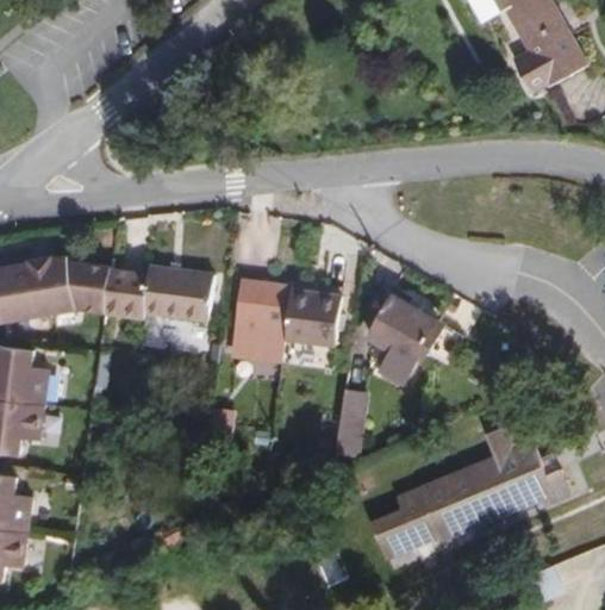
[(499,11),(493,0),(466,0),(479,23),(499,11)]
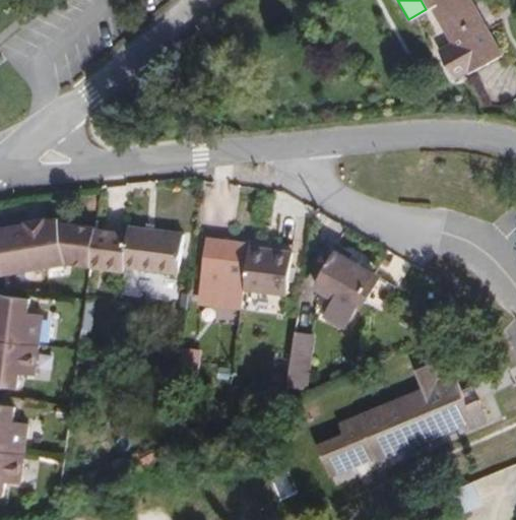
[(500,55),(469,0),(421,0),(426,9),(430,7),(449,43),(436,50),(452,79),(465,71),(466,74),(500,55)]
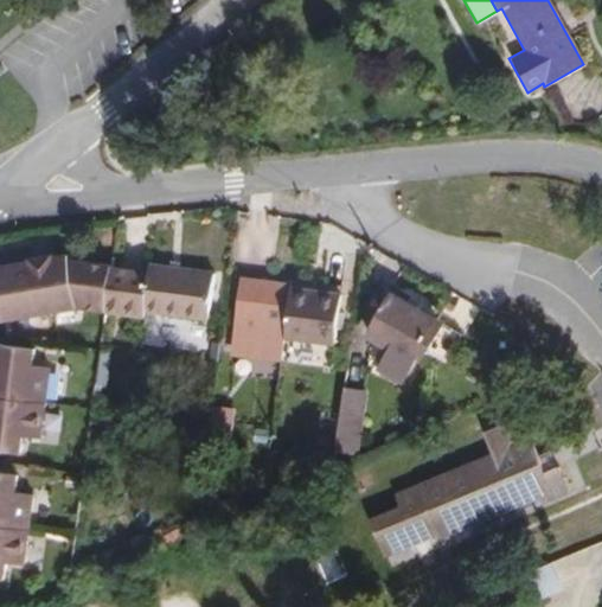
[(103,308),(109,263),(66,257),(66,253),(0,261),(0,315),(75,305),(103,308)]
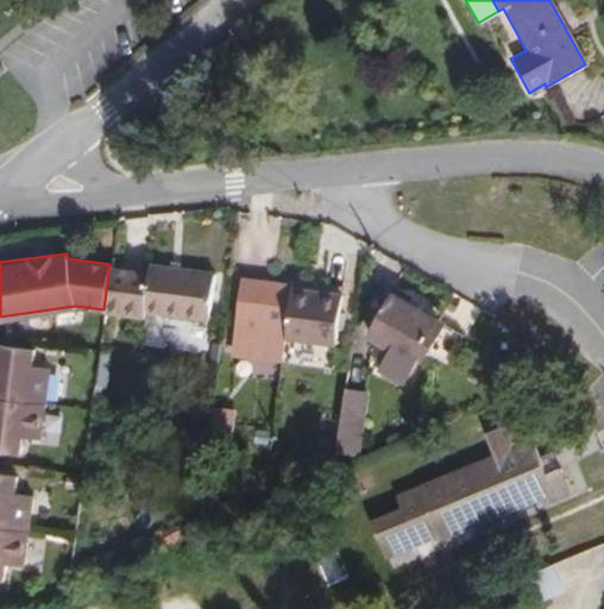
[(108,269),(104,312),(142,316),(143,311),(206,320),(212,275),(146,267),(145,274),(108,269)]
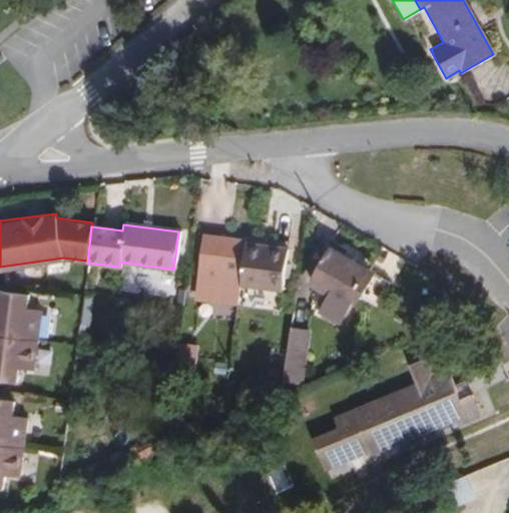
[(237,285),(243,243),(243,240),(202,234),(197,272),(199,273),(195,301),(235,307),(237,285)]
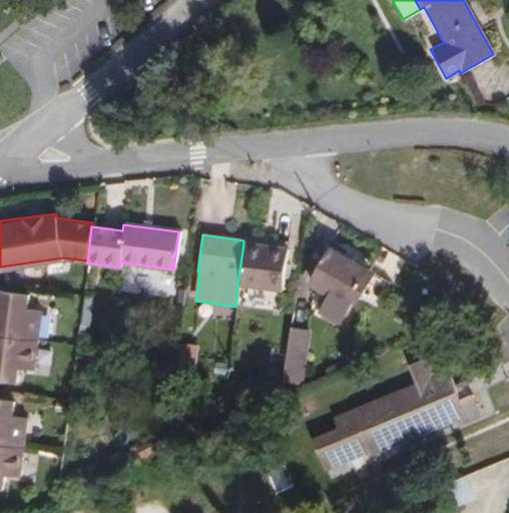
[(280,291),(286,249),(243,243),(237,285),(280,291)]
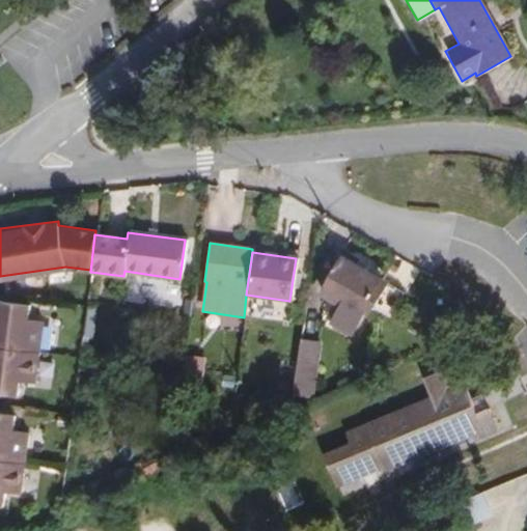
[(348,332),(379,278),(363,270),(352,263),(338,256),(319,292),(332,301),(338,304),(329,322),(348,332)]
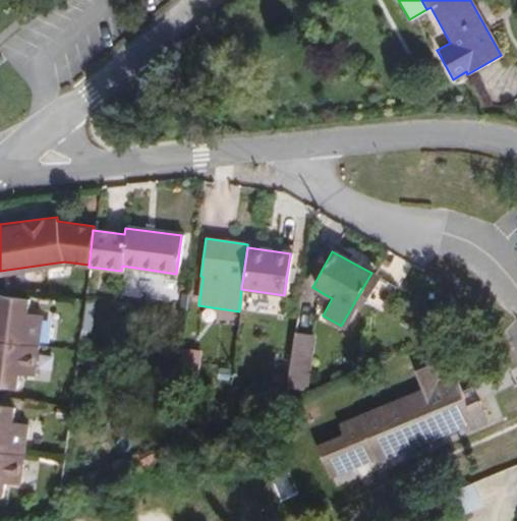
[(359,259),(348,253),(345,258),(356,265),(359,259)]
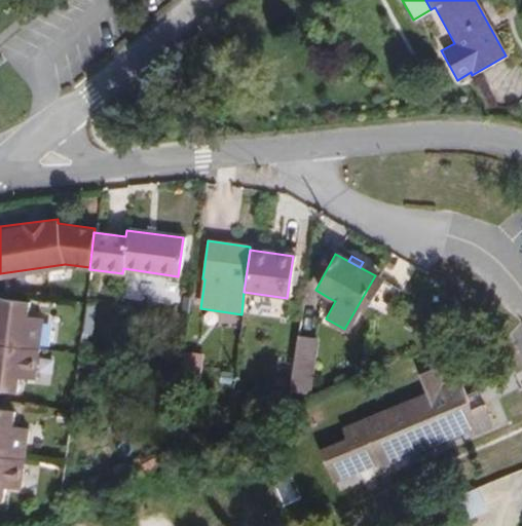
[(0,387),(15,389),(17,375),(33,377),(41,316),(26,314),(28,300),(0,297),(0,387)]
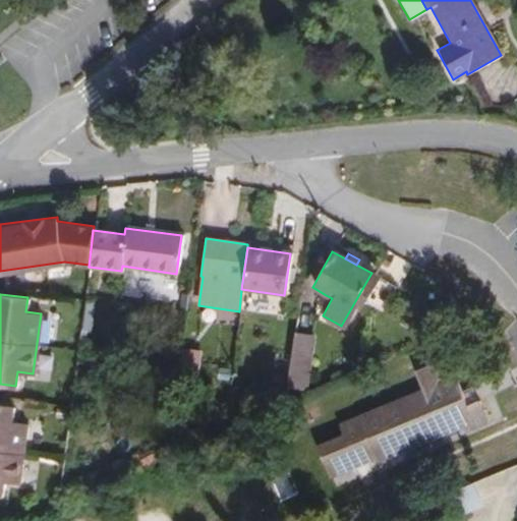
[(323,315),(332,298),(326,295),(317,311),(323,315)]
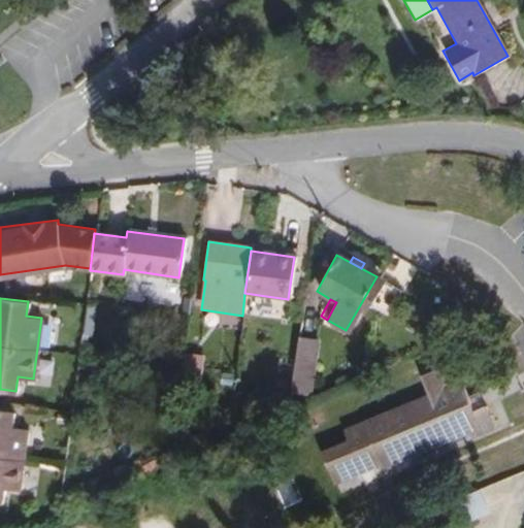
[(509,314),(498,304),(494,308),(503,316),(514,325),(517,322),(509,314)]
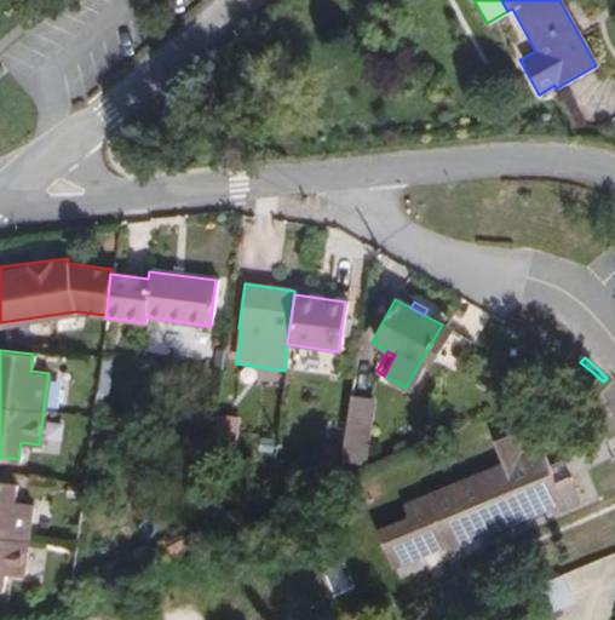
[(361,463),(369,400),(348,396),(338,459),(361,463)]
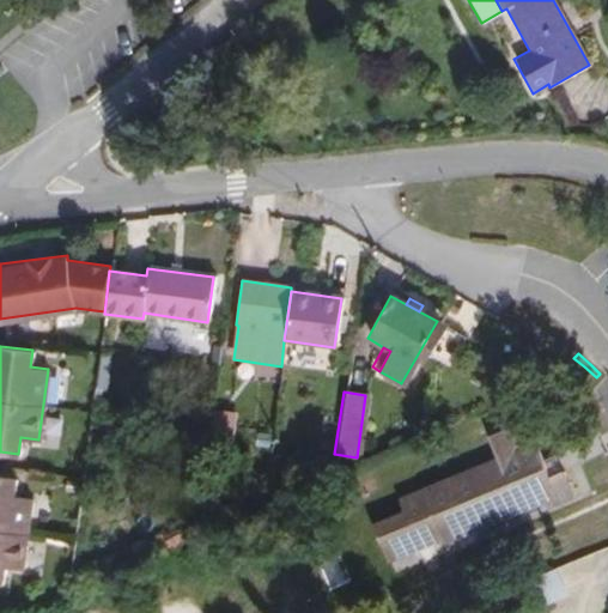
[(499,460),(402,503),(407,516),(377,529),(391,563),(447,539),(448,544),(540,501),(543,510),(576,495),(563,468),(551,474),(545,459),(537,442),(524,448),(514,425),(488,437),(499,460)]
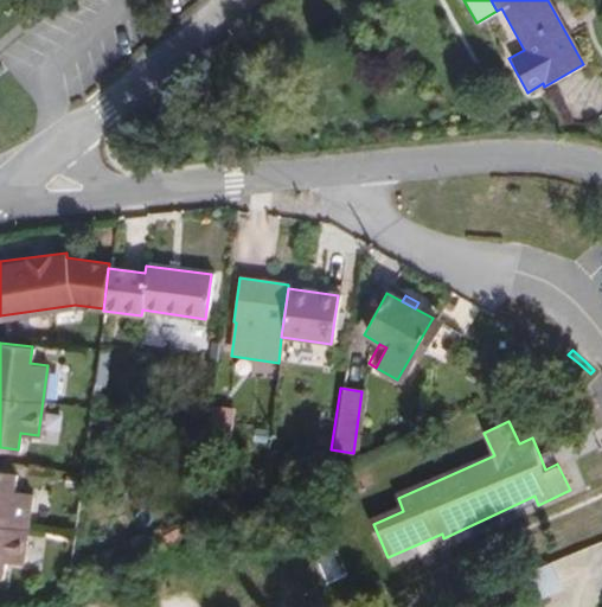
[(550,449),(539,454),(545,470),(557,464),(550,449)]
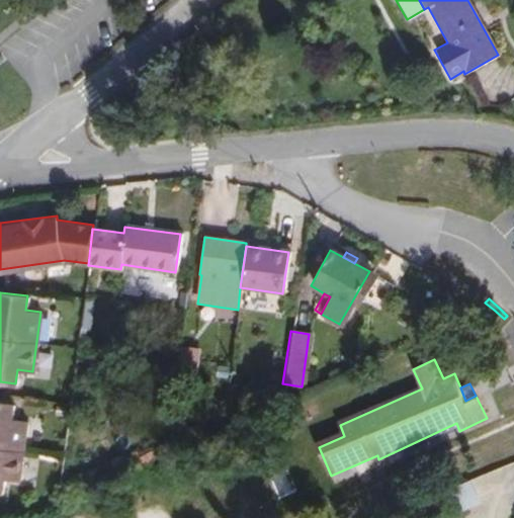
[(13,404),(0,402),(0,491),(1,491),(3,477),(17,479),(25,420),(11,417),(13,404)]
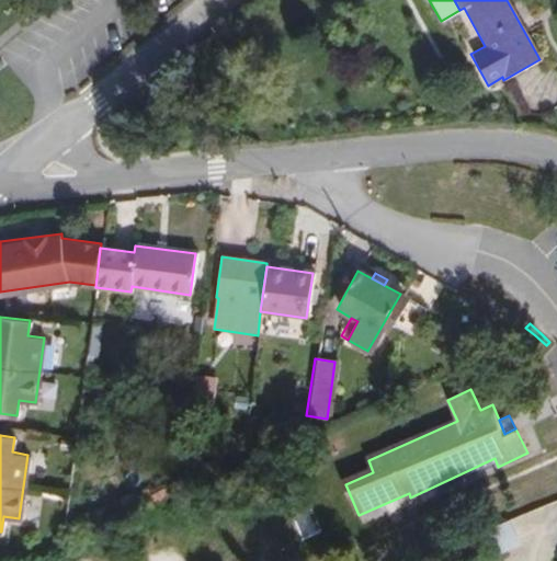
[(317,533),(303,503),(283,512),(297,541),(317,533)]
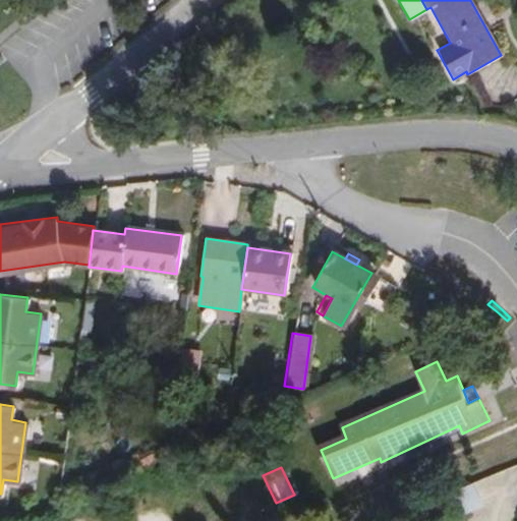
[(478,508),(469,483),(468,484),(452,490),(448,491),(457,516),(459,515),(478,508)]
